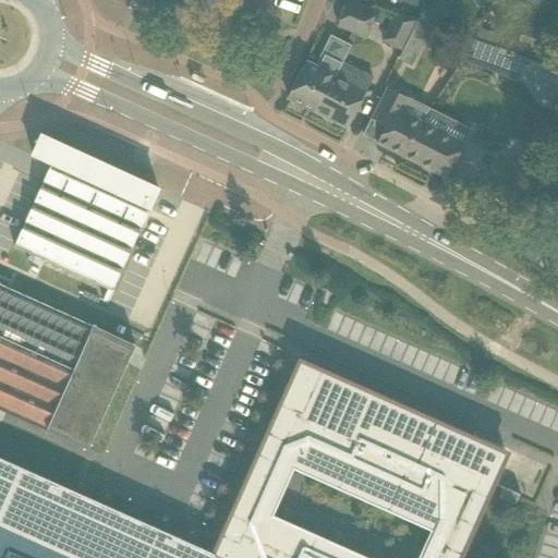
[(338,26),(367,36),(376,12),(348,1),(338,26)]
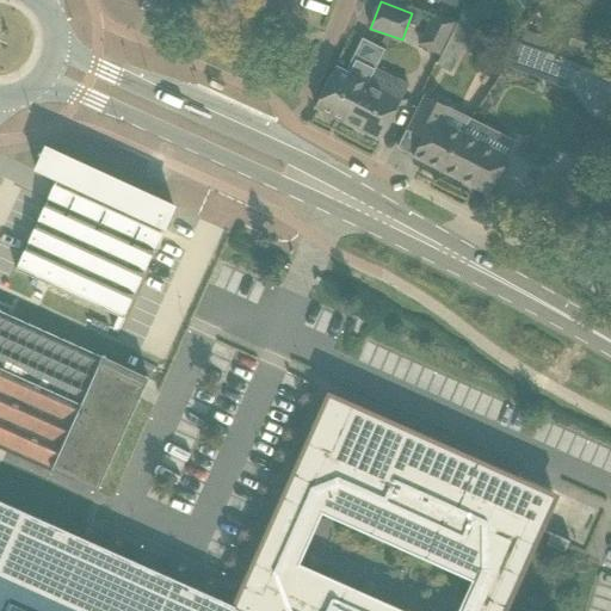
[(247,26),(277,38),(284,20),(254,8),(247,26)]
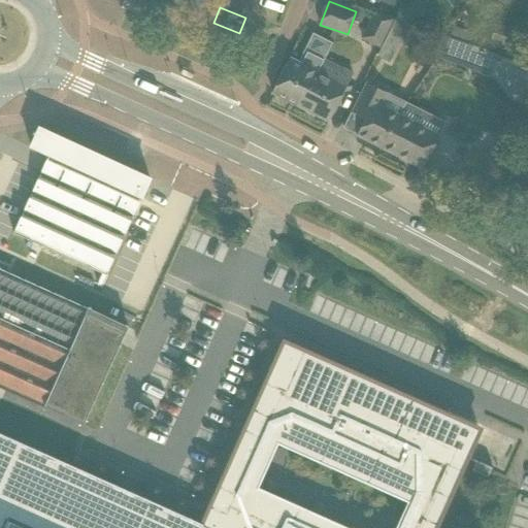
[(361,39),(380,48),(394,20),(375,10),(361,39)]
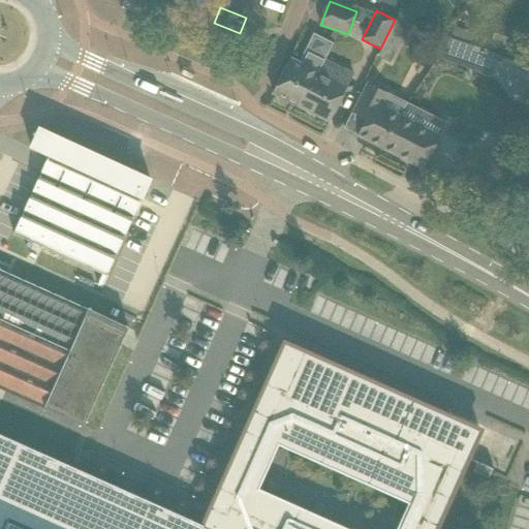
[(380,49),(377,56),(390,62),(408,25),(396,19),(395,20),(380,49)]
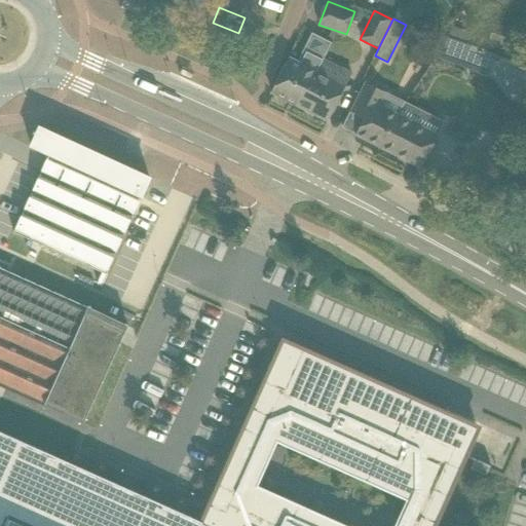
[(289,59),(271,92),(295,105),(312,71),(316,73),(323,61),(331,43),(311,33),(297,63),(289,59)]
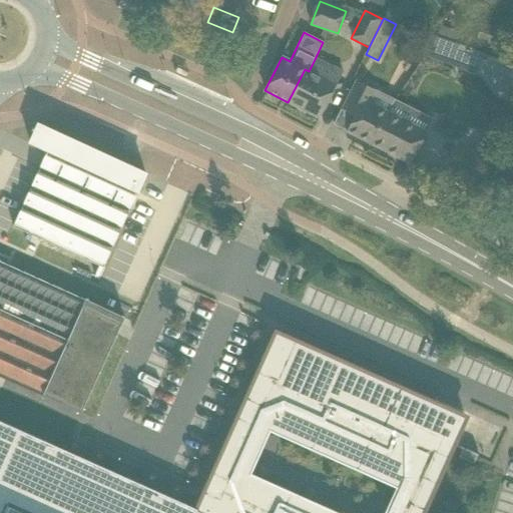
[(429,55),(478,74),(485,56),(434,36),(429,55)]
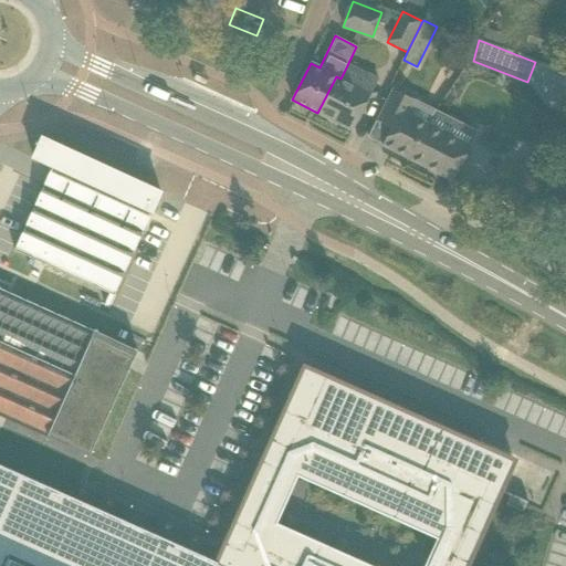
[(336,76),(317,113),(322,115),(353,130),(363,111),(370,94),(369,94),(336,76)]
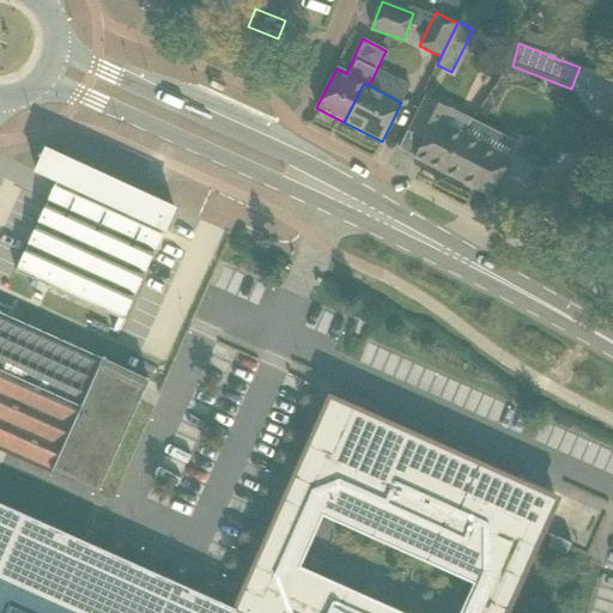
[(509,158),(443,126),(450,110),(425,98),(408,131),(424,139),(414,158),(491,196),(509,158)]
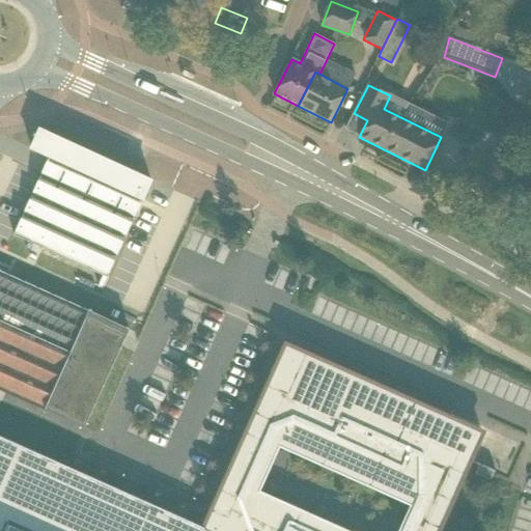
[(49,157),(14,234),(107,277),(150,180),(68,143),(60,139),(39,130),(37,136),(36,137),(31,149),(49,157)]
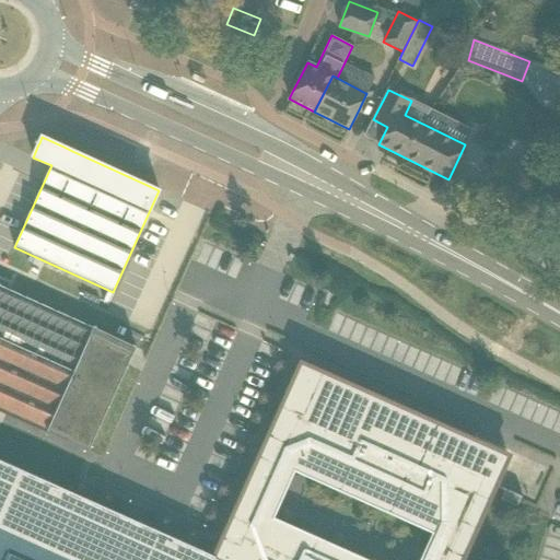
[(0,411),(88,451),(135,348),(95,330),(96,329),(0,286),(0,411)]
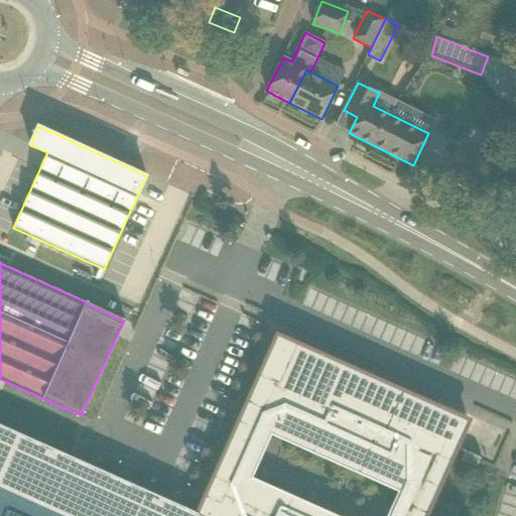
[(221,464),(199,513),(0,423),(0,515),(424,515),(456,448),(457,446),(468,420),(278,336),(241,419),(221,464)]
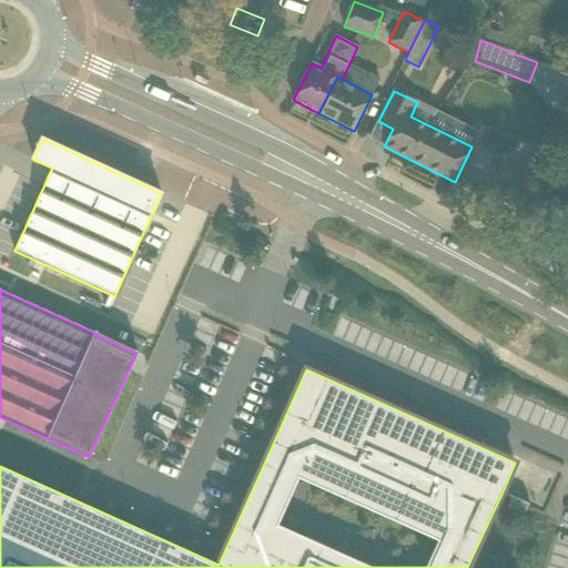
[(529,504),(513,496),(511,498),(508,506),(525,514),(529,504)]
